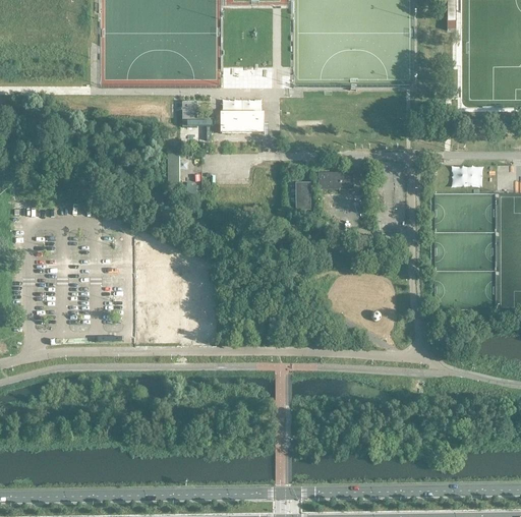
[(455,27),(455,0),(446,0),(446,27),(455,27)]
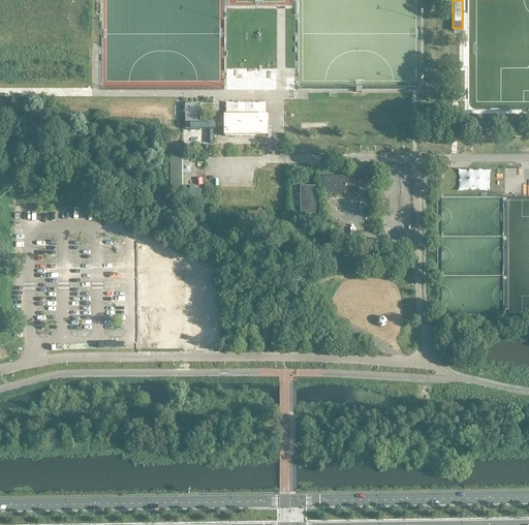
[(268,133),(268,113),(223,113),(223,125),(219,125),(219,132),(223,132),(223,133),(268,133)]
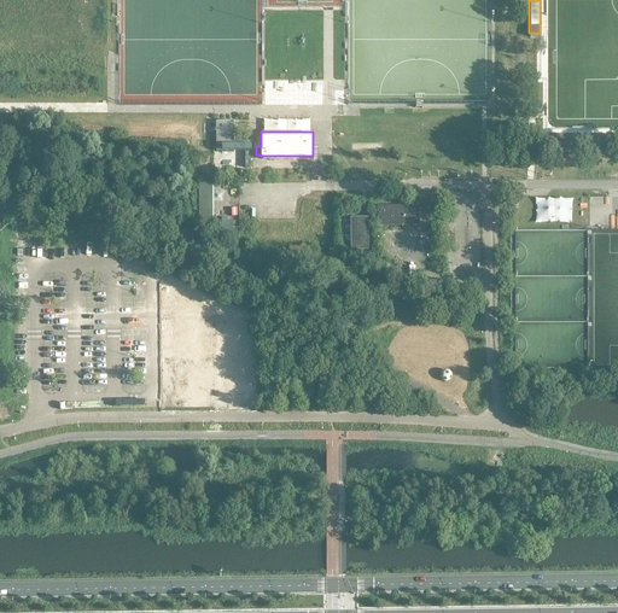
[(211,216),(211,180),(199,180),(199,216),(211,216)]
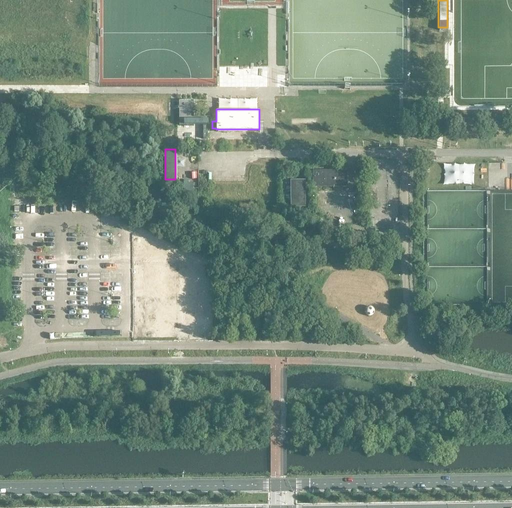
[(346,183),(346,168),(313,168),(313,183),(346,183)]
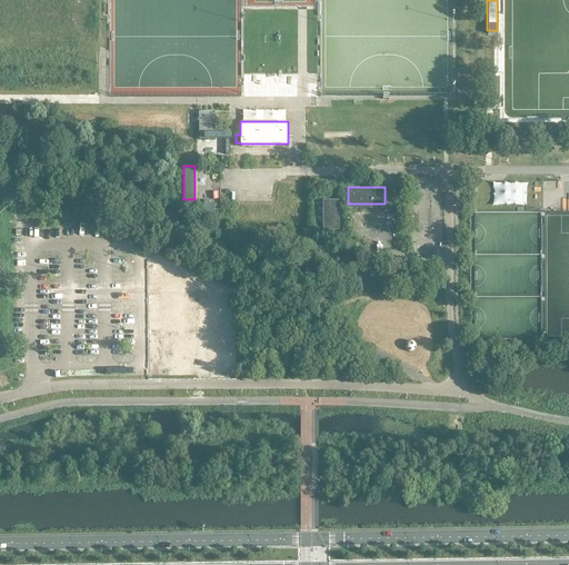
[(338,226),(338,197),(322,198),(323,226),(338,226)]
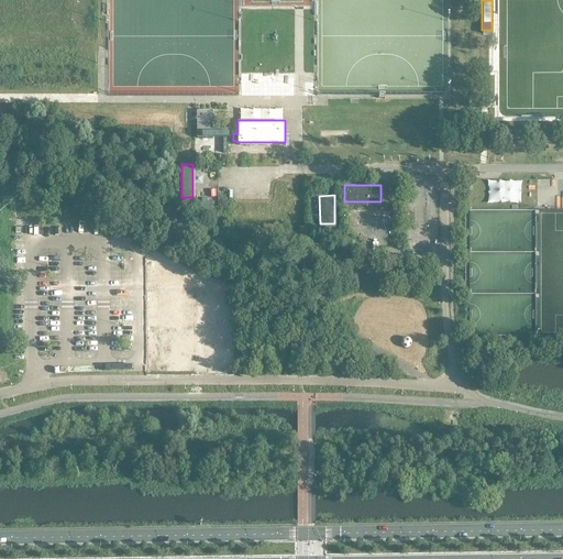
[(229,296),(173,296),(173,352),(229,352),(229,296)]
